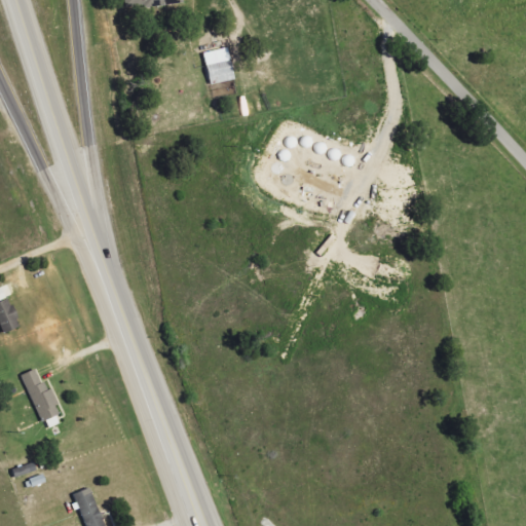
[(185,3),(184,0),(125,0),(127,11),(185,3)]
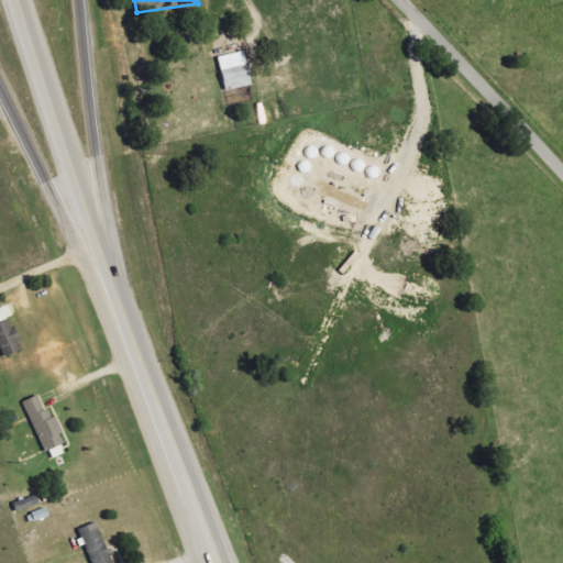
[(228,92),(254,86),(245,52),(219,58),(228,92)]
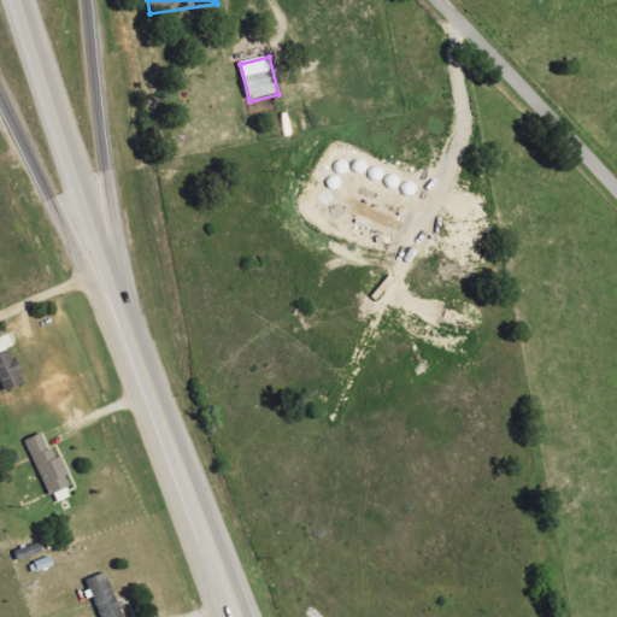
[(0,356),(0,377),(6,393),(27,385),(13,351),(0,356)]
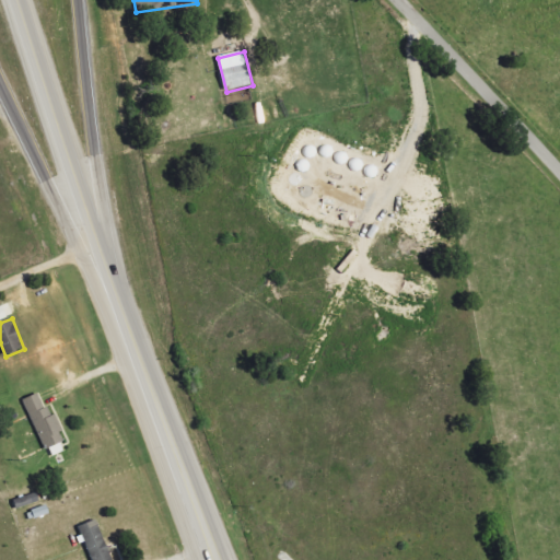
[(25,399),(50,458),(68,451),(43,393),(25,399)]
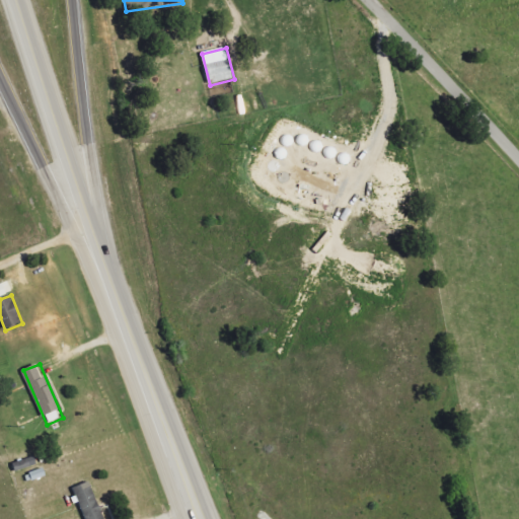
[(86,518),(104,518),(90,483),(74,489),(86,518)]
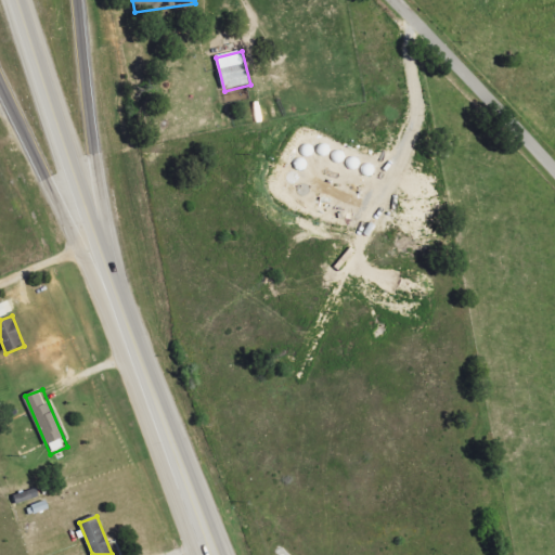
All buildings are outlined.
